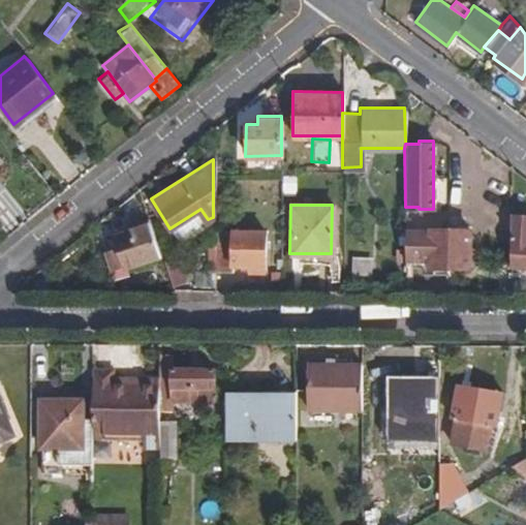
[(525,214),(509,215),(511,265),(525,266),(525,214)]
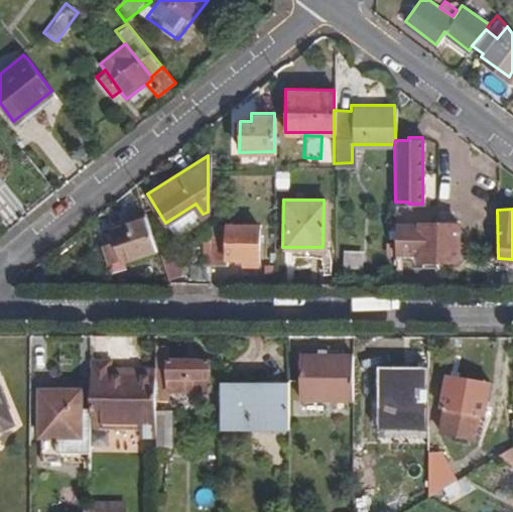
[(155,248),(146,219),(110,230),(114,241),(105,245),(110,259),(119,259),(120,260),(155,248)]
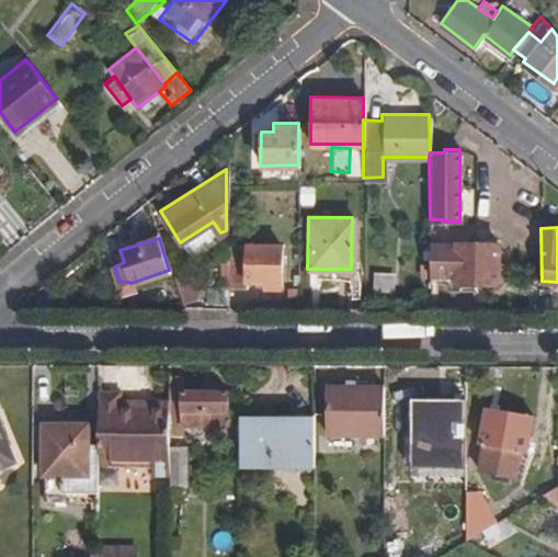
[(497,243),(455,243),(429,243),(429,276),(454,276),(454,281),(497,282),(497,243)]
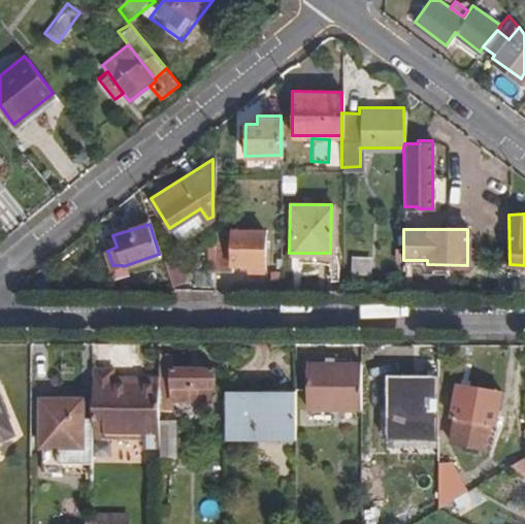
[(262,232),(212,231),(211,271),(230,270),(230,262),(244,262),(245,265),(262,265),(262,232)]
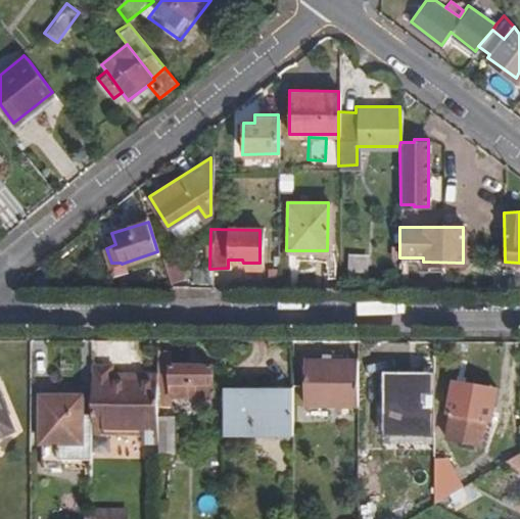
[(388,247),(347,247),(347,270),(388,271),(388,247)]
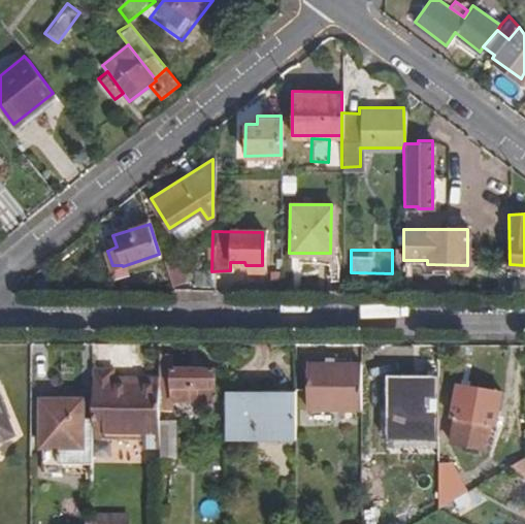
[(165,261),(172,284),(188,280),(181,256),(165,261)]
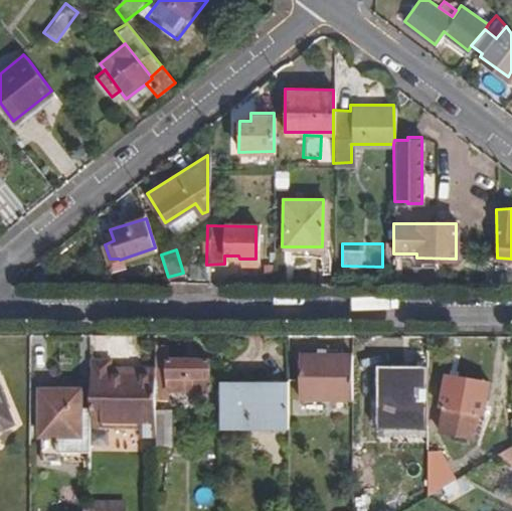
[(166,343),(155,343),(154,369),(154,398),(166,398),(166,388),(209,388),(208,358),(166,357),(166,343)]
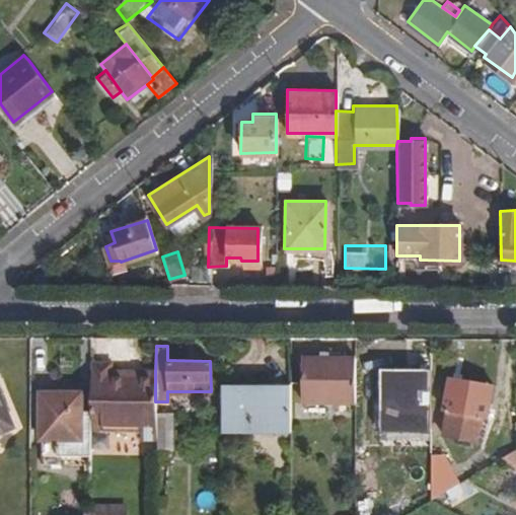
[(300,398),(354,398),(354,355),(301,355),(300,398)]
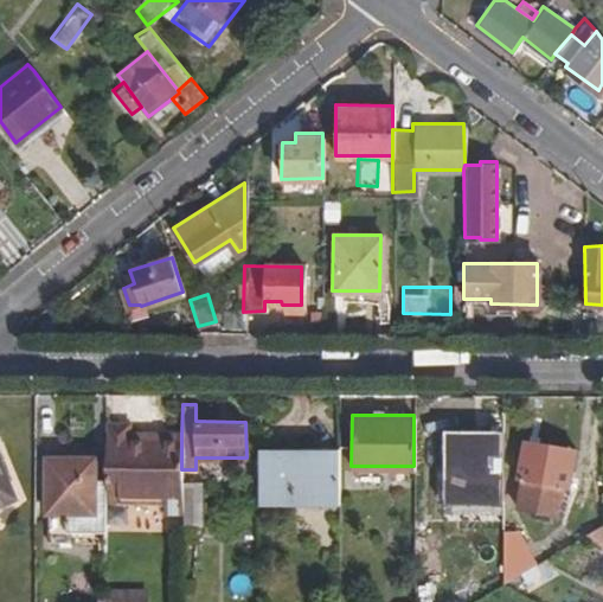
[(128,422),(106,422),(104,478),(104,498),(161,498),(161,508),(180,508),(181,480),(181,469),(181,435),(128,434),(128,422)]
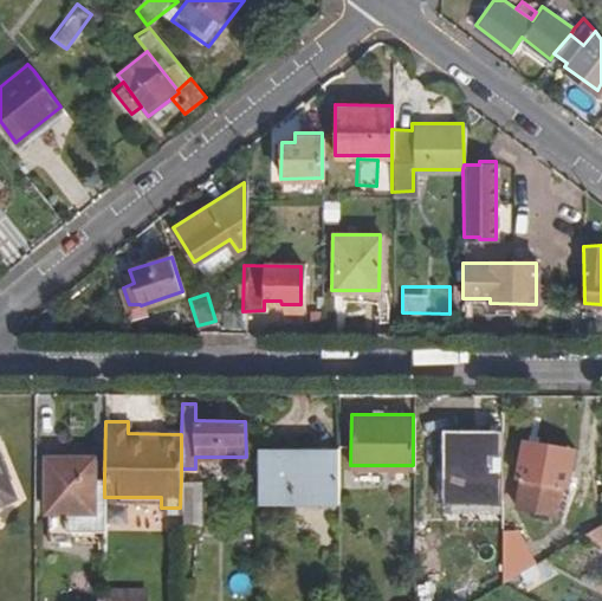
[(431,428),(431,445),(454,445),(454,428),(431,428)]
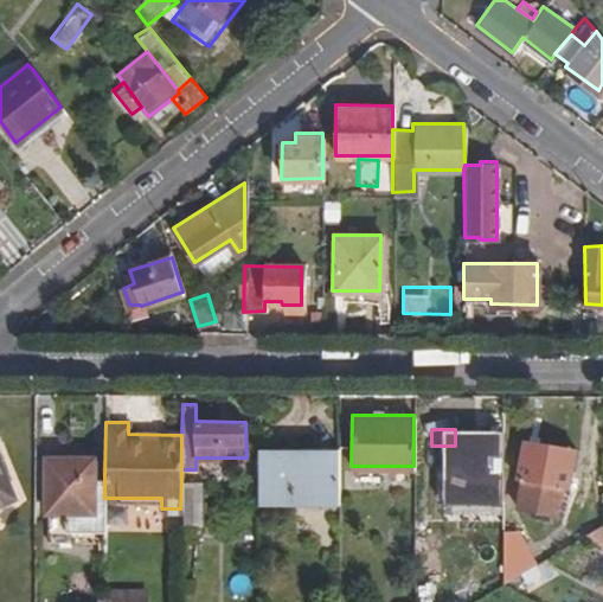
[(524,475),(518,505),(556,511),(560,482),(565,482),(571,448),(521,439),(517,474),(524,475)]
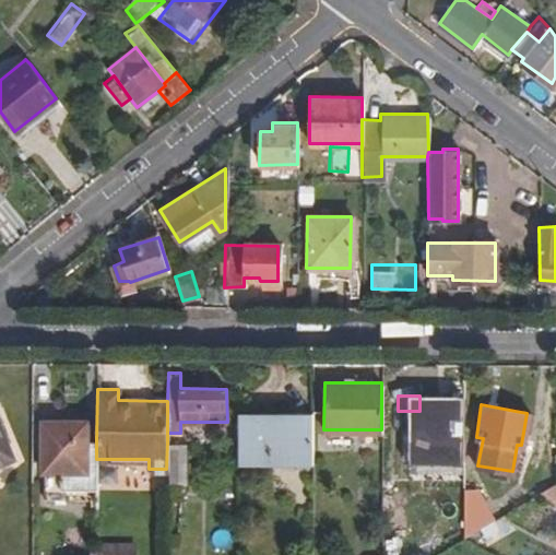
[(238,461),(311,461),(311,417),(238,417),(238,461)]
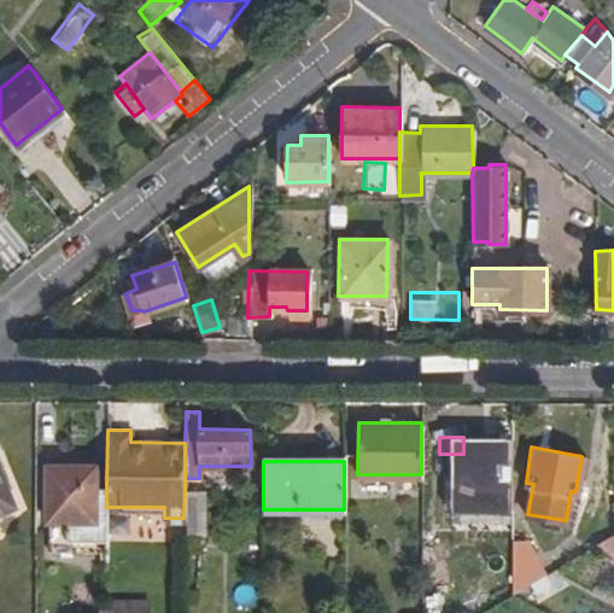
[(106,507),(106,486),(94,486),(95,465),(46,465),(45,548),(87,548),(87,538),(106,539),(106,507)]
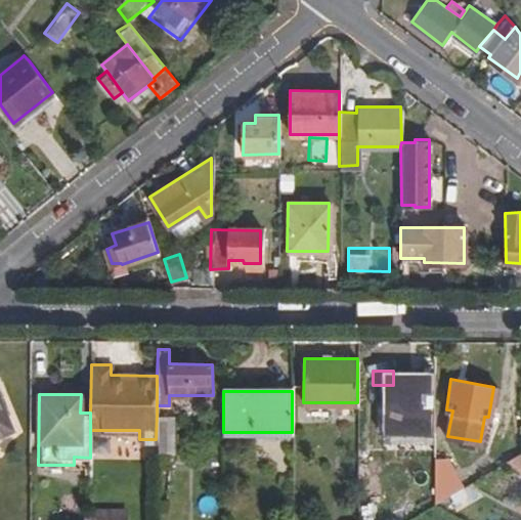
[(0,433),(10,429),(0,403),(0,433)]
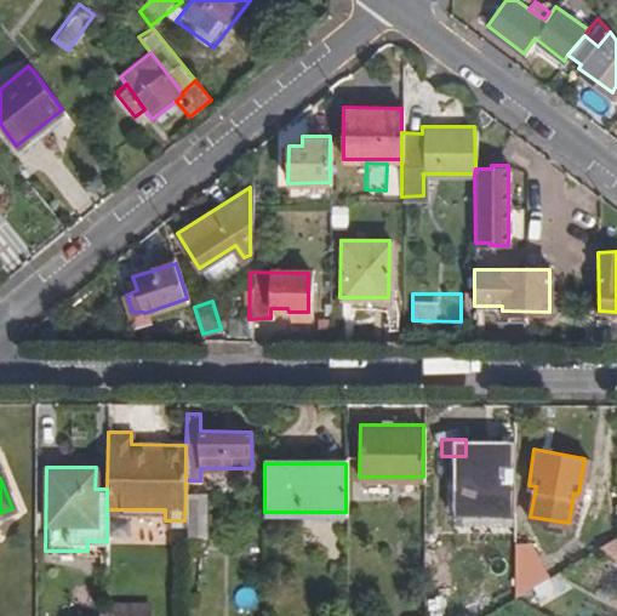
[(204,491),(186,491),(184,520),(186,539),(204,539),(204,491)]
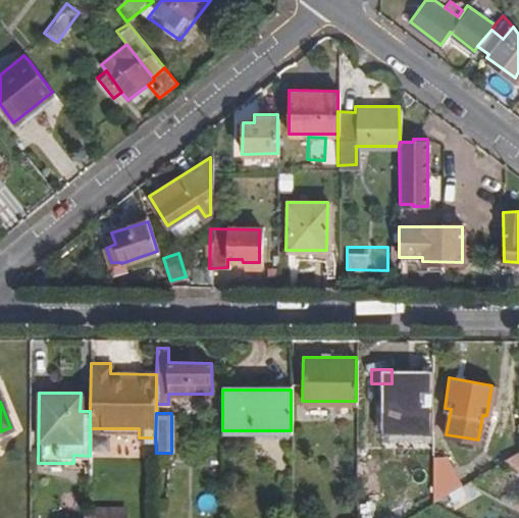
[(388,473),(418,472),(418,437),(388,437),(388,473)]
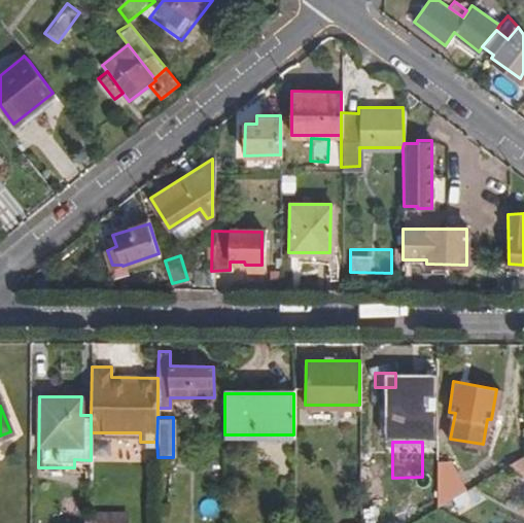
[(523,453),(501,465),(523,478),(523,453)]
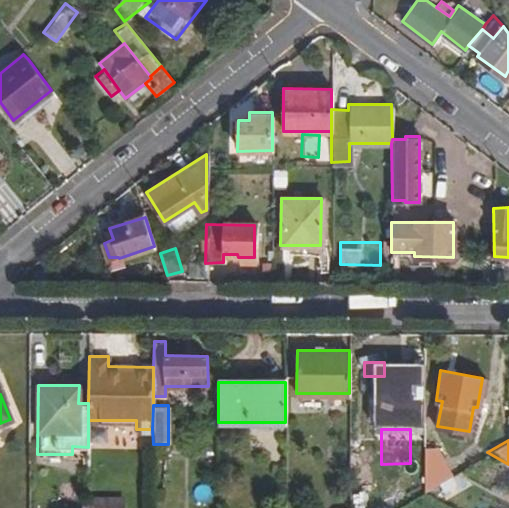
[(424,448),(424,491),(450,475),(434,448),(424,448)]
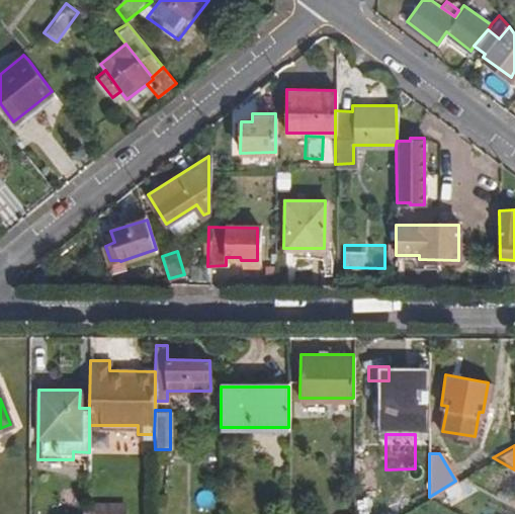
[(92,513),(121,513),(122,500),(93,499),(92,513)]
